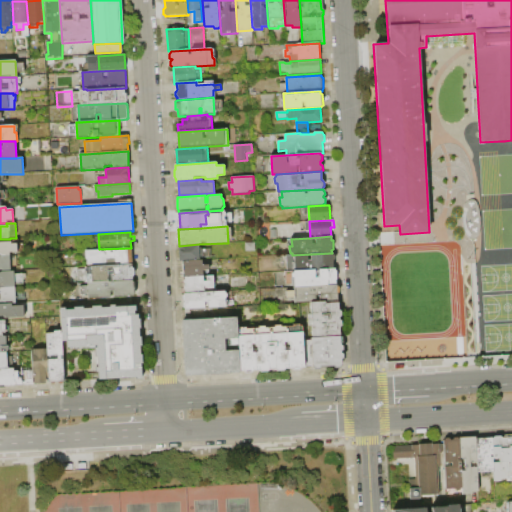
[(0,242),(11,242),(11,244),(17,244),(18,253),(10,253),(10,256),(0,256),(0,242)]
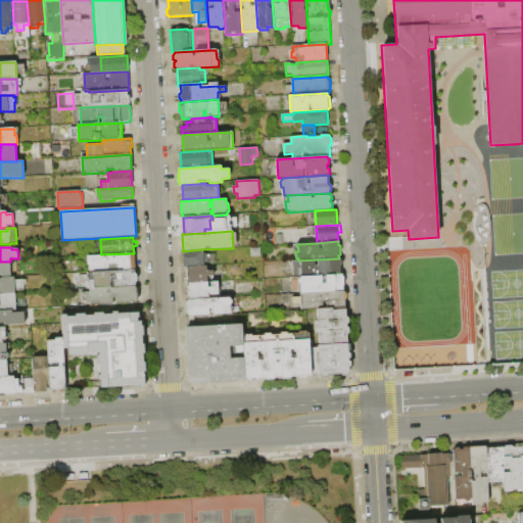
[(187,268),(184,268),(183,251),(203,249),(203,255),(207,254),(208,263),(204,264),(204,267),(187,268)]
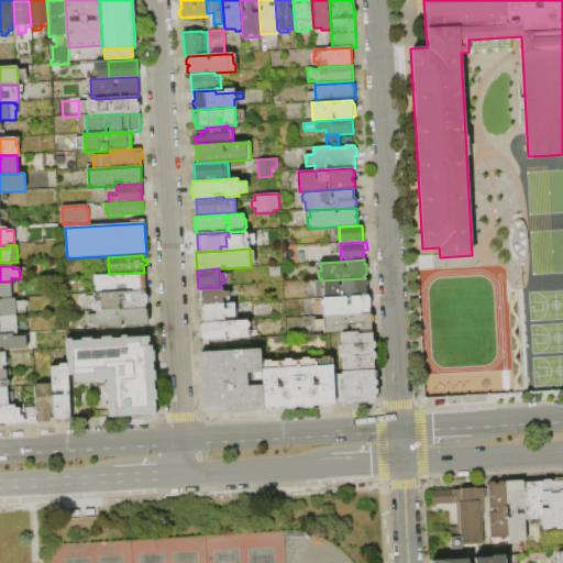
[(145,291),(97,294),(96,286),(95,286),(95,276),(144,273),(145,291)]
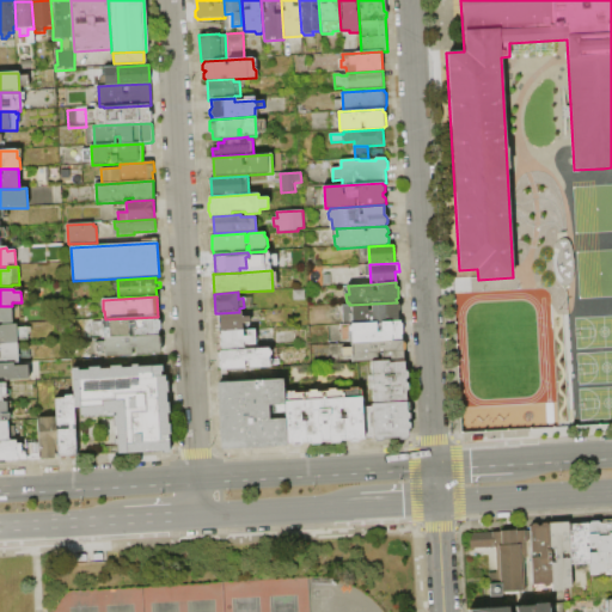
[(342,305),(349,305),(397,303),(398,301),(398,304),(401,306),(401,311),(398,312),(399,322),(343,325),(342,305)]
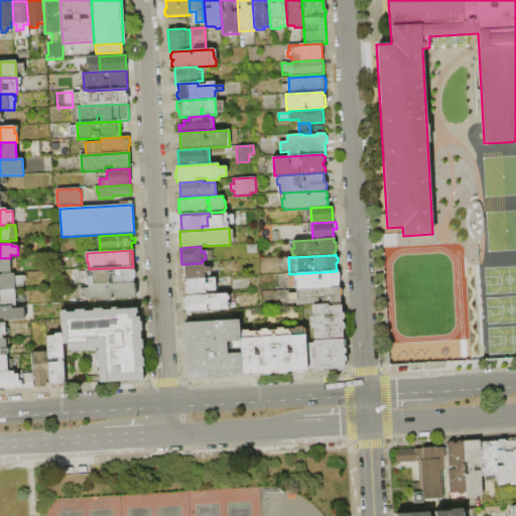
[(0,258),(10,258),(11,273),(0,273),(0,258)]
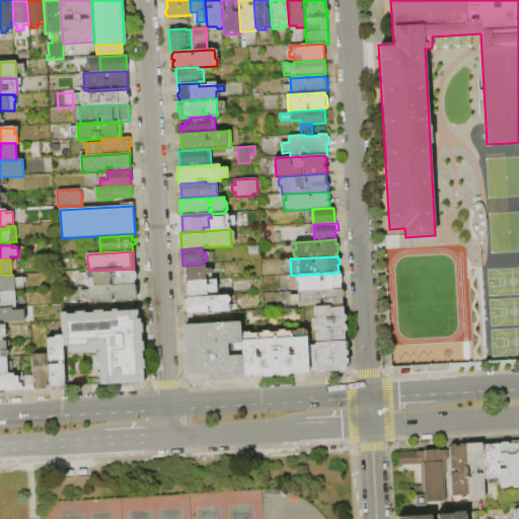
[(188,282),(187,282),(186,266),(203,265),(205,264),(205,270),(212,269),(212,274),(206,275),(206,280),(188,282)]
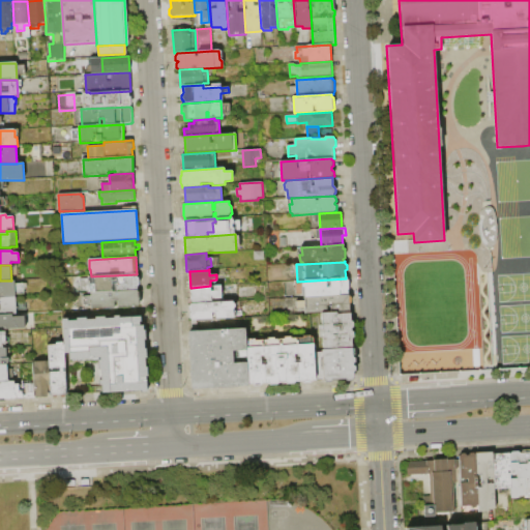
[(91,293),(90,293),(90,277),(91,276),(137,274),(137,277),(139,278),(140,285),(138,287),(138,291),(137,291),(91,293)]
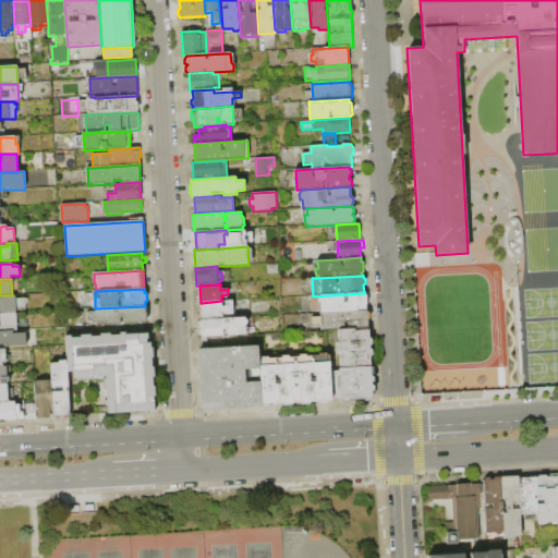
[(320,314),(320,311),(313,311),(312,296),(313,296),(364,293),(365,293),(365,295),(366,296),(367,305),(365,306),(366,311),(320,314)]
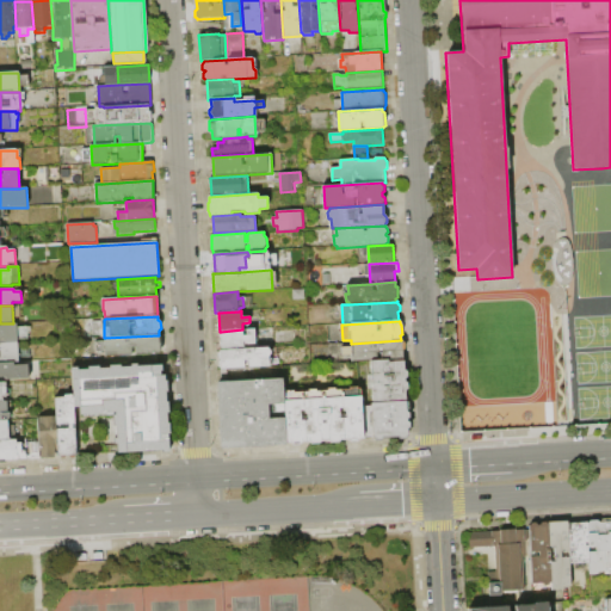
[(0,323),(13,323),(17,323),(18,344),(0,344),(0,323)]
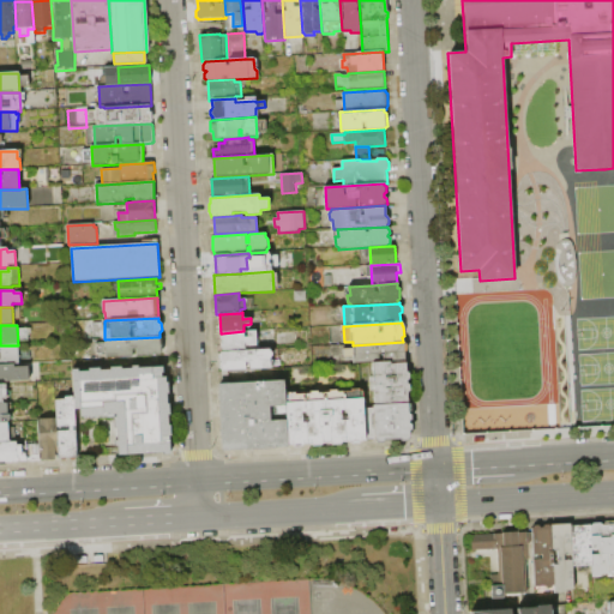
[(222,333),(244,331),(245,337),(248,337),(247,331),(257,331),(257,343),(245,344),(245,351),(223,353),(222,333)]
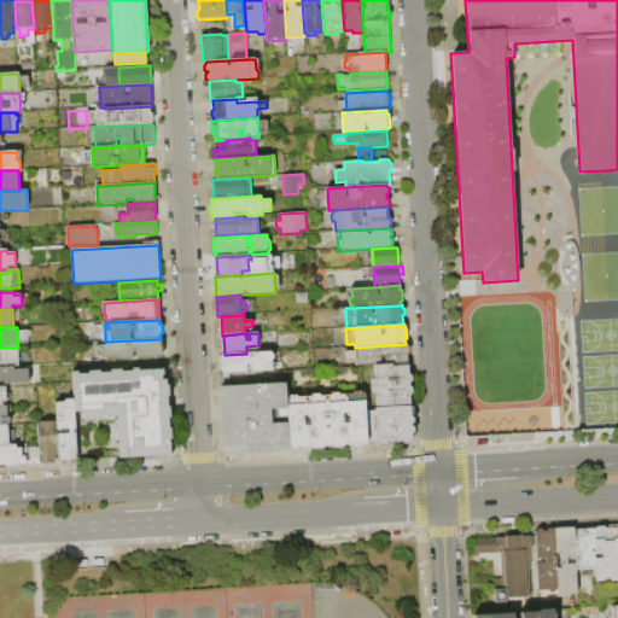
[(108,362),(106,342),(159,339),(159,340),(162,340),(163,356),(161,356),(161,359),(108,362)]
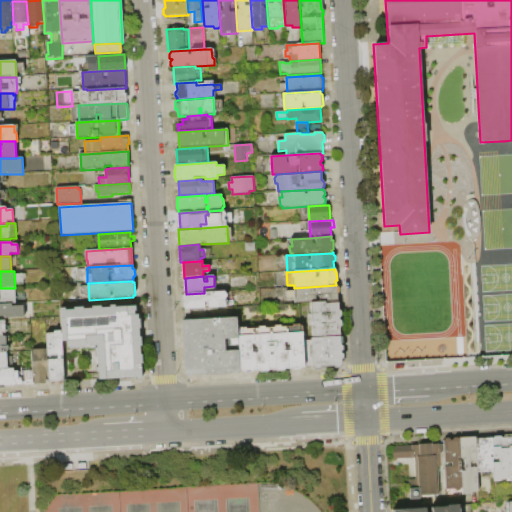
[(310,303),(295,304),(295,298),(287,298),(287,291),(295,291),(294,288),(336,285),(337,285),(337,286),(340,288),(340,292),(337,294),(338,301),(325,302),(310,303)]
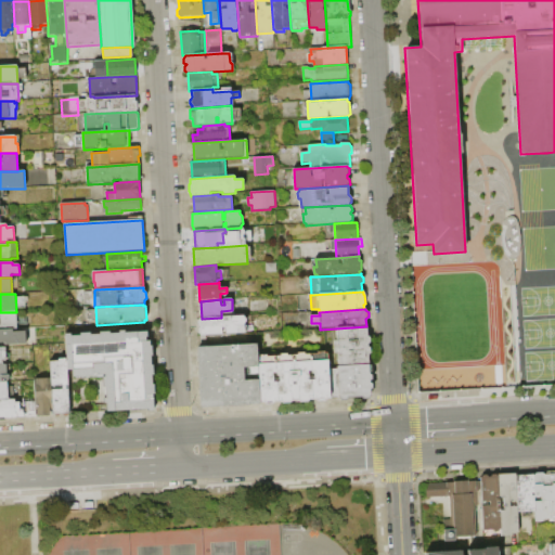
[(0,312),(16,312),(17,330),(13,330),(0,330),(0,312)]
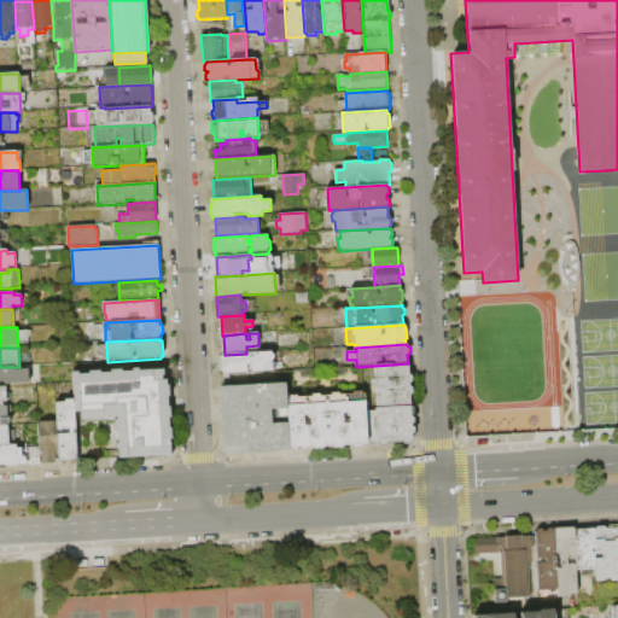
[(223,374),(223,365),(222,363),(221,362),(221,361),(221,359),(221,357),(222,356),(222,355),(225,355),(246,354),(272,351),(272,353),(273,354),(273,355),(274,356),(274,357),(274,359),(273,360),(272,361),(273,372),(223,374)]
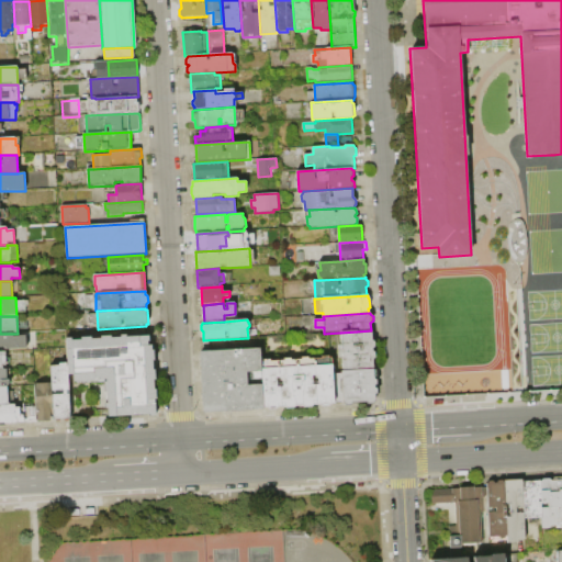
[(373,370),(344,372),(340,333),(357,332),(357,334),(371,333),(372,341),(374,343),(374,348),(372,349),(372,351),(374,352),(375,358),(373,359),(373,370)]
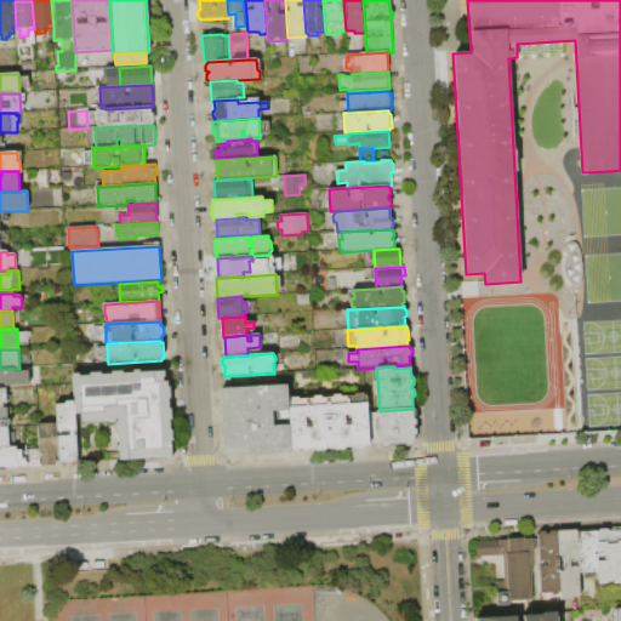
[(0,369),(15,369),(15,372),(29,371),(30,386),(6,387),(5,383),(0,383),(0,369)]
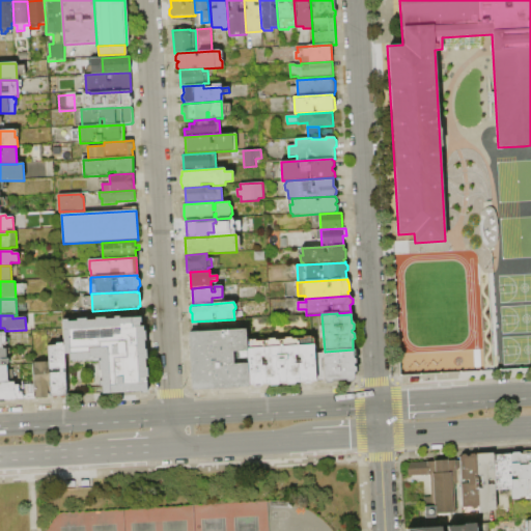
[(62,320),(119,316),(119,318),(141,317),(141,323),(140,323),(140,327),(143,327),(144,331),(145,331),(146,341),(144,341),(145,350),(146,350),(147,359),(145,360),(146,368),(147,368),(148,378),(146,378),(147,394),(142,394),(142,392),(103,394),(102,386),(100,386),(100,381),(102,381),(101,370),(100,370),(99,361),(101,361),(101,359),(94,359),(94,357),(89,358),(89,360),(82,360),(82,362),(78,362),(78,361),(70,361),(70,354),(64,355),(64,343),(62,320)]
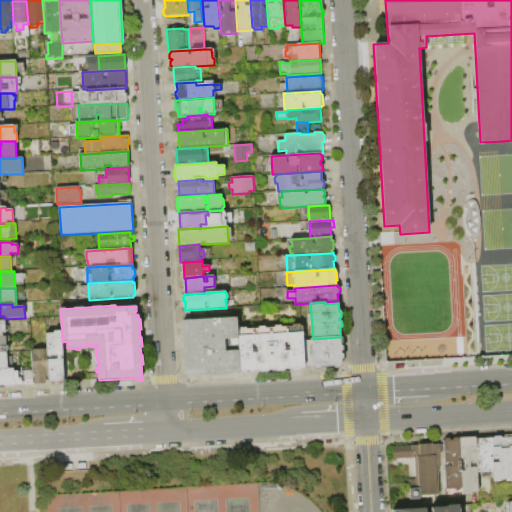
[(181,320),(236,317),(237,330),(238,339),(225,339),(226,351),(238,350),(240,372),(240,373),(185,377),(181,320)]
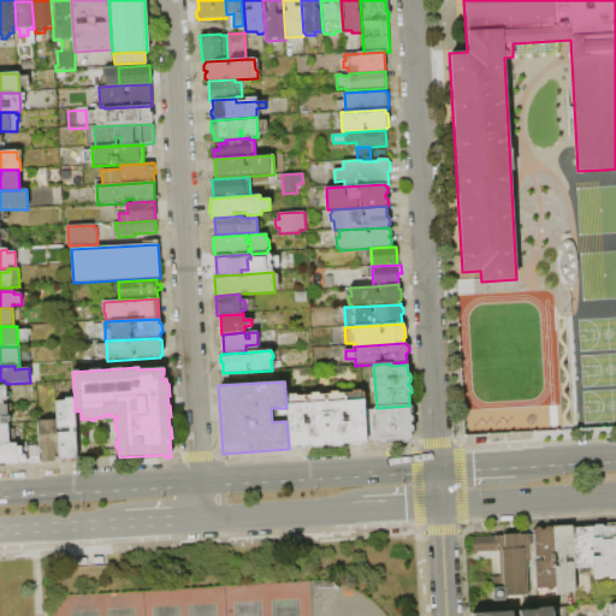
[(367,443),(362,443),(361,445),(353,446),(350,444),(347,444),(343,444),(341,448),(333,448),(331,445),(327,445),(324,445),(323,448),(314,449),(312,446),(308,446),(304,446),(303,449),(295,449),(292,448),(289,448),(286,421),(286,408),(285,397),(289,397),(289,395),(296,395),(296,396),(303,396),(304,396),(311,395),(311,394),(319,392),(319,395),(325,395),(330,395),(330,392),(338,392),(338,394),(344,394),(353,392),(353,391),(361,390),(361,392),(363,392),(365,408),(367,443)]
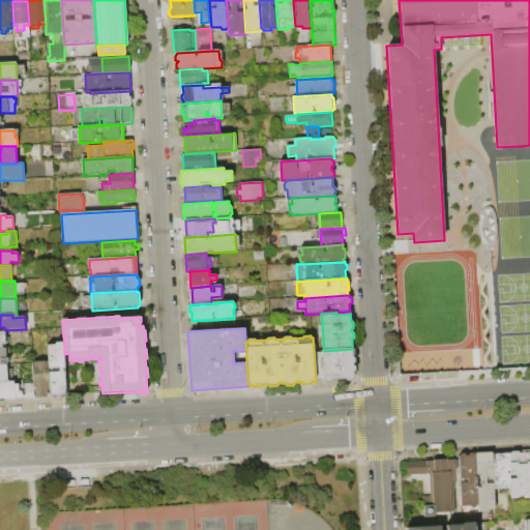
[(49,361),(48,346),(56,345),(56,344),(64,343),(64,354),(67,395),(65,395),(64,398),(61,398),(60,395),(58,395),(56,399),(53,399),(53,396),(51,396),(51,390),(49,361)]
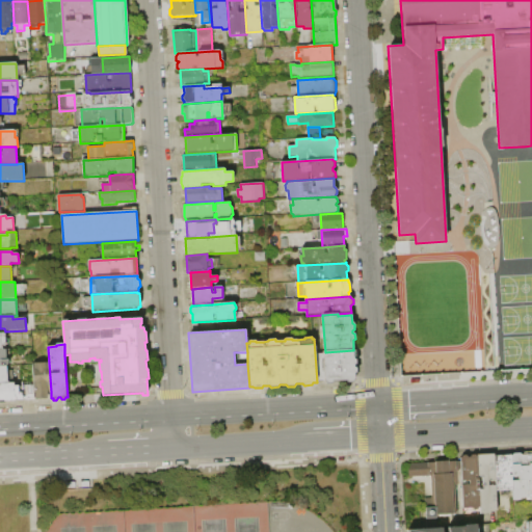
[(0,350),(3,350),(6,350),(7,360),(9,360),(9,364),(7,366),(7,367),(0,367),(0,350)]
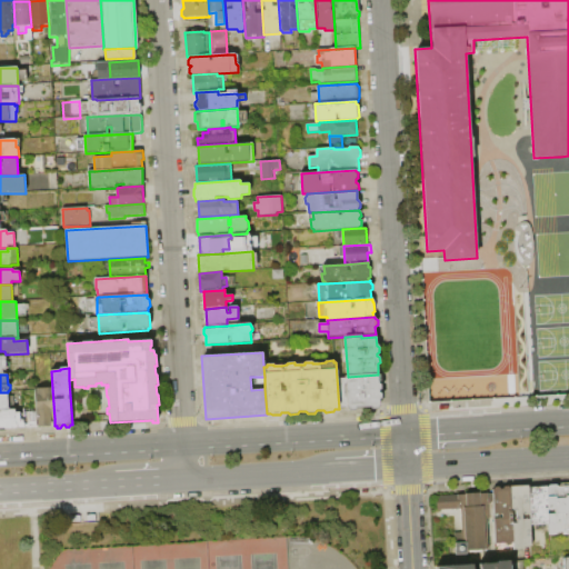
[(337,377),(348,377),(378,375),(378,385),(381,385),(381,390),(379,391),(379,393),(381,393),(382,399),(379,400),(380,407),(379,407),(378,409),(372,409),(371,407),(356,408),(355,410),(350,411),(349,409),(348,409),(339,409),(337,377)]
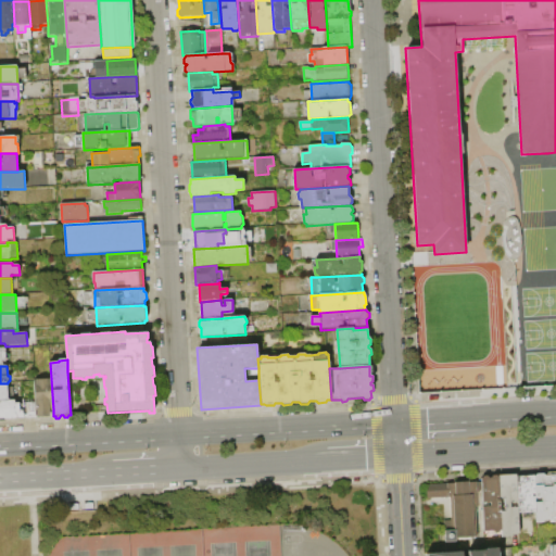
[(36,403),(35,380),(51,379),(53,409),(50,409),(50,417),(38,418),(37,411),(36,411),(36,403)]
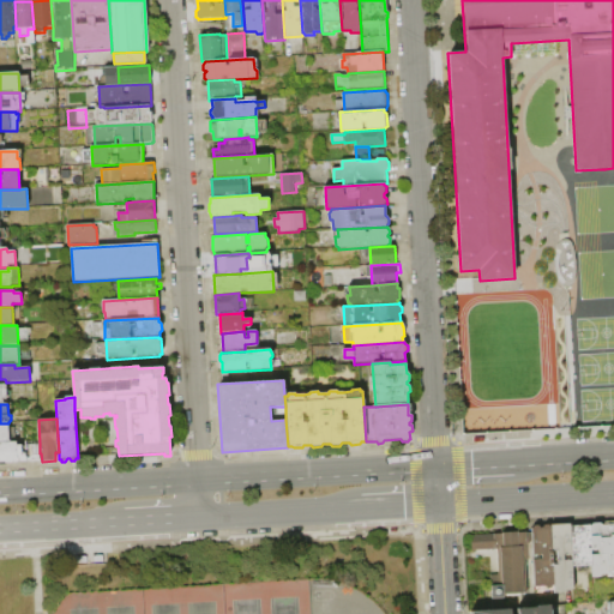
[(0,423),(8,423),(10,443),(0,443),(0,423)]
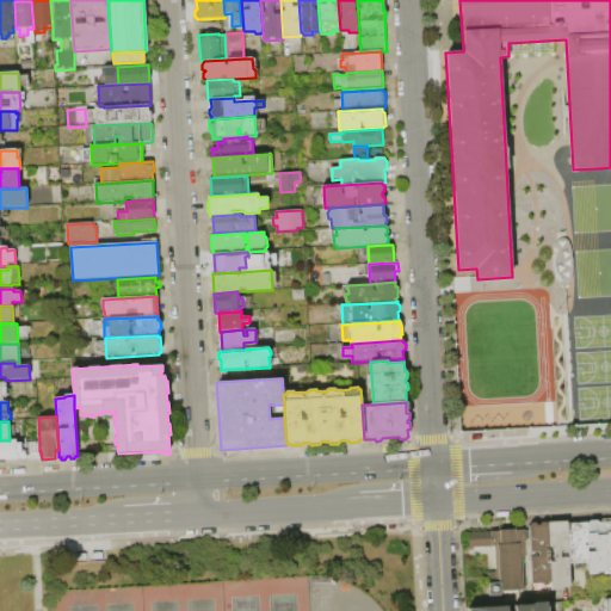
[(0,440),(10,440),(17,440),(17,444),(22,444),(23,451),(23,445),(26,445),(26,443),(39,443),(39,451),(41,457),(29,458),(29,461),(7,462),(6,464),(0,464),(0,440)]
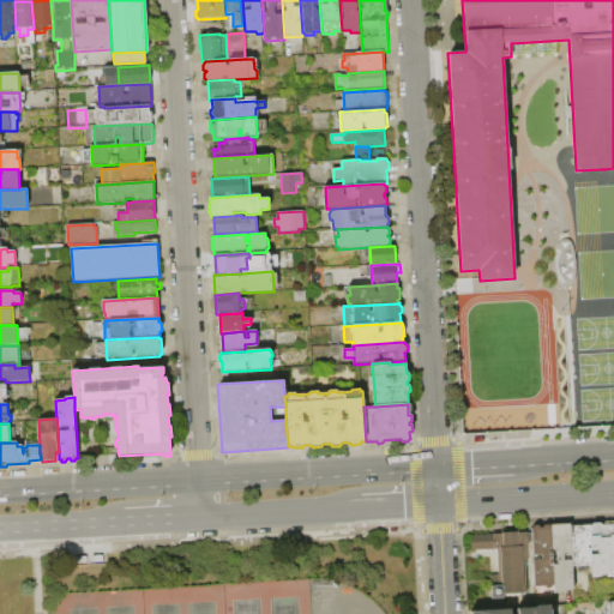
[(613,575),(602,576),(600,578),(594,578),(593,566),(591,525),(593,524),(601,523),(602,525),(613,524),(613,575)]
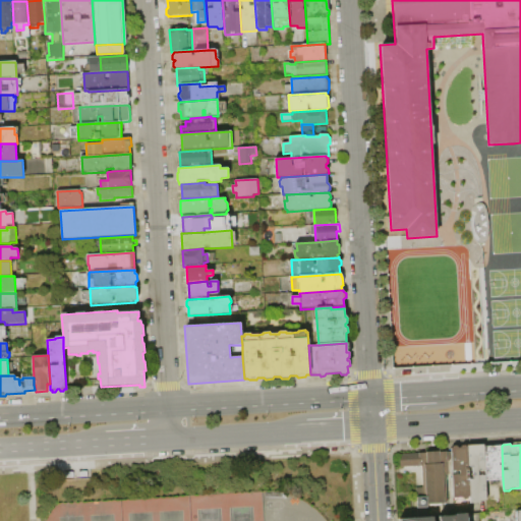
[(484,447),(485,471),(479,471),(479,475),(485,475),(486,481),(487,501),(480,501),(481,504),(471,504),(471,498),(470,479),(474,479),(473,467),(469,467),(468,448),(468,446),(484,445),(484,447)]
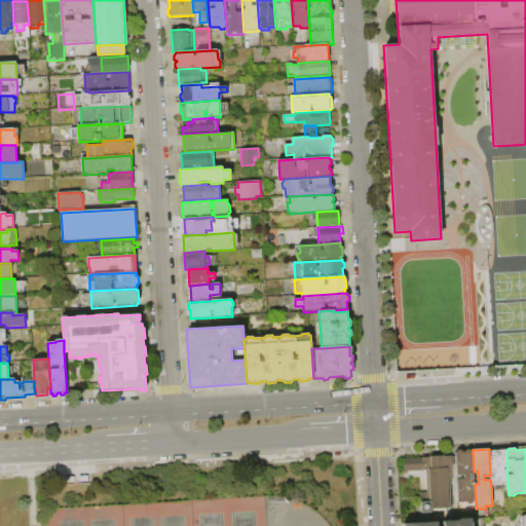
[(474,472),(475,484),(476,502),(474,502),(473,504),(468,504),(467,502),(458,502),(457,480),(454,480),(453,456),(456,456),(455,453),(456,453),(457,451),(461,450),(462,452),(465,452),(466,450),(471,450),(472,452),(473,452),(474,472)]
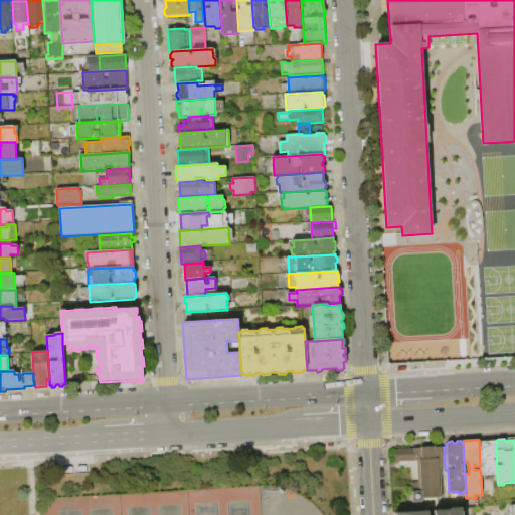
[(496,441),(497,475),(481,476),(480,470),(480,466),(479,442),(496,441)]
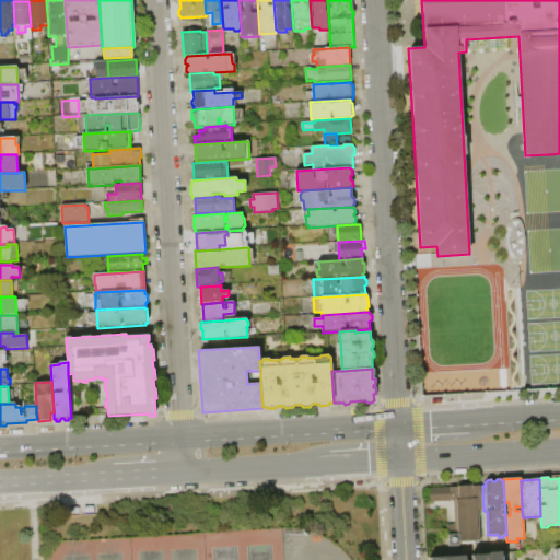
[(482,486),(483,511),(479,511),(481,541),(461,543),(461,546),(450,546),(448,524),(455,524),(454,501),(431,502),(430,488),(458,487),(458,486),(473,485),(474,486),(482,486)]
